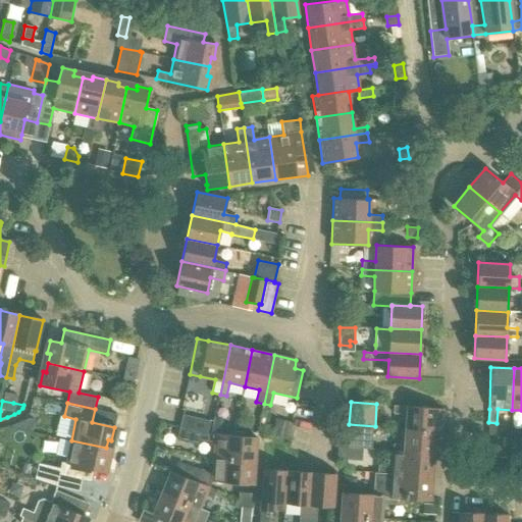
[(405,429),(441,432),(444,410),(407,407),(394,406),(394,414),(406,415),(405,429)]
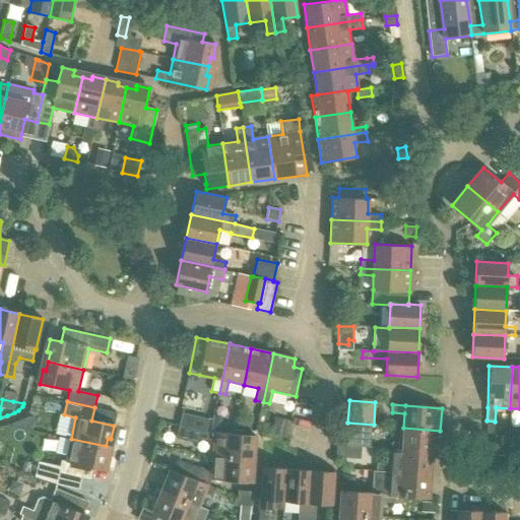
[(206,433),(209,419),(182,413),(179,427),(206,433)]
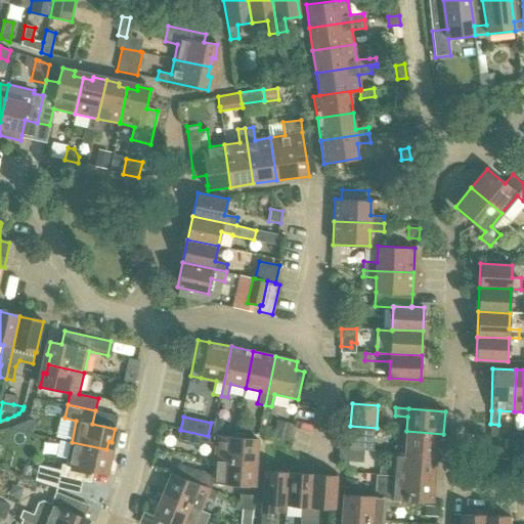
[(29,419),(9,427),(9,428),(30,433),(33,420),(29,419)]
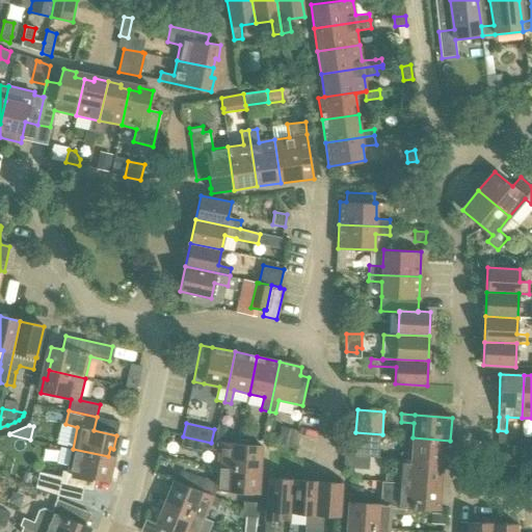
[(284,449),(288,429),(281,427),(276,447),(284,449)]
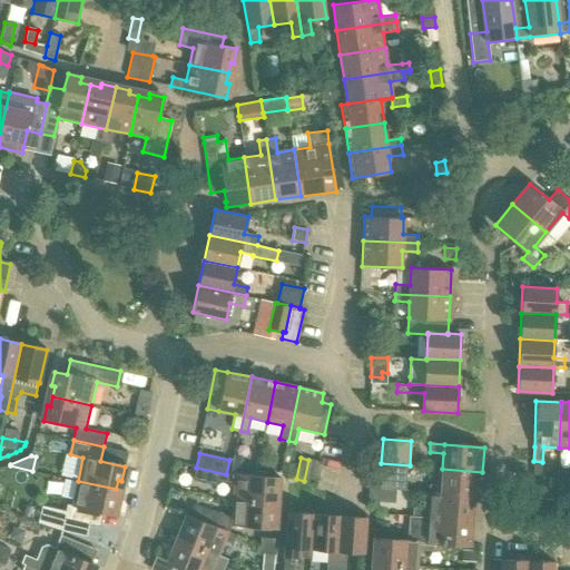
[(255,477),(275,478),(276,462),(257,460),(255,477)]
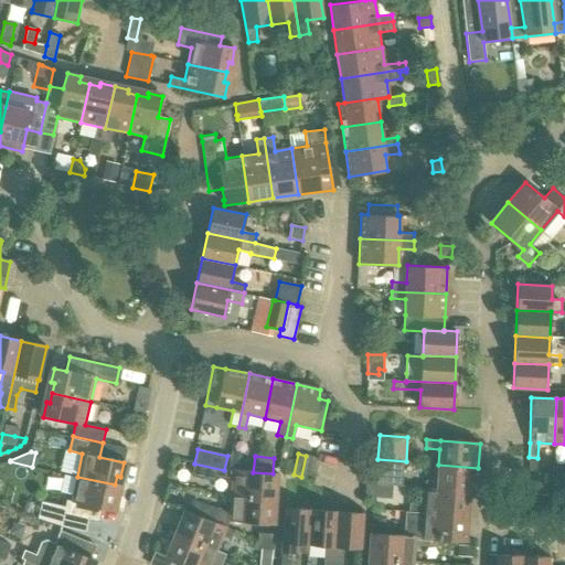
[(311,479),(316,457),(306,456),(301,477),(311,479)]
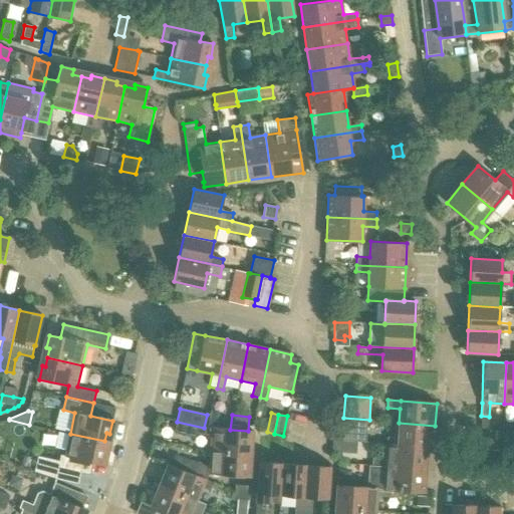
[(365,443),(367,421),(344,419),(342,436),(342,441),(357,442),(365,443)]
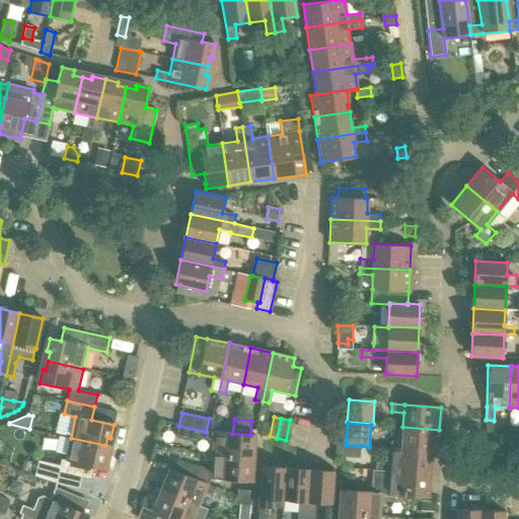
[(206,432),(178,426),(175,437),(197,442),(197,439),(213,440),(212,455),(248,458),(248,449),(254,449),(255,435),(250,435),(232,434),(214,432),(206,432)]
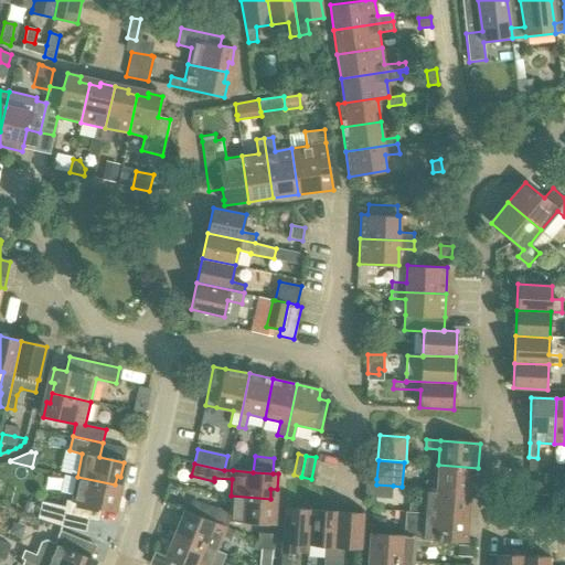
[(477,492),(478,468),(438,465),(437,489),(465,491),(470,491),(470,492),(477,492)]
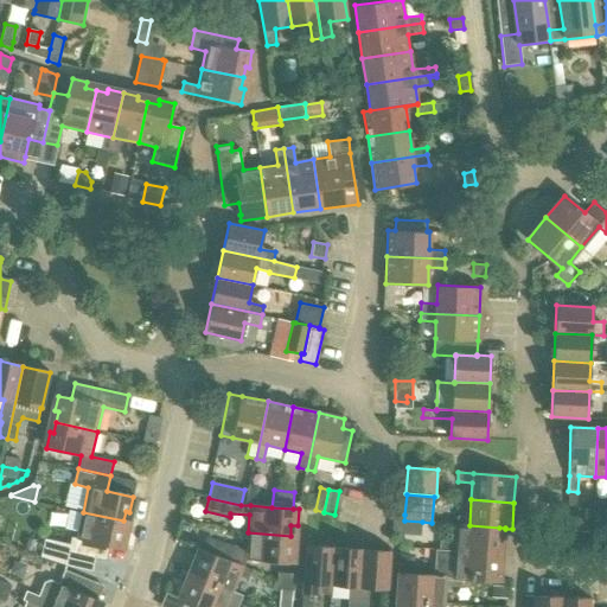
[(77,538),(74,554),(96,558),(106,561),(109,545),(121,548),(125,534),(121,532),(123,521),(83,512),(78,530),(77,538)]
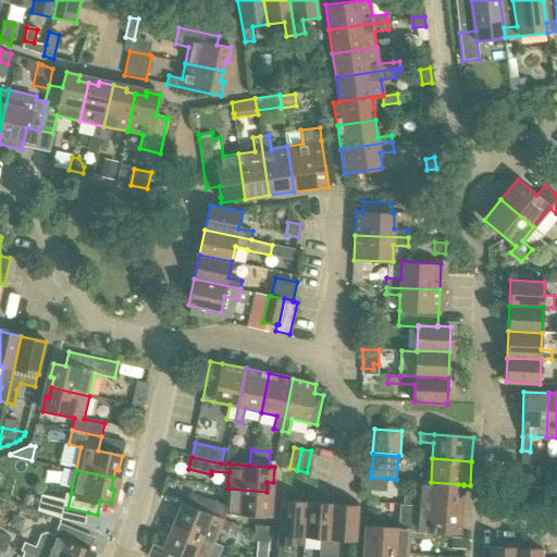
[(431,482),(420,481),(419,481),(419,482),(418,497),(404,496),(403,504),(459,509),(460,495),(457,495),(458,484),(431,482)]
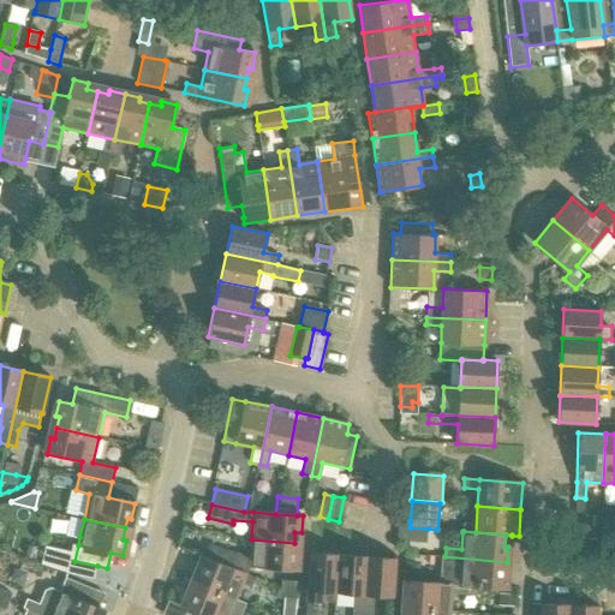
[(293,554),(294,543),(251,539),(250,557),(250,566),(296,569),(297,554),(293,554)]
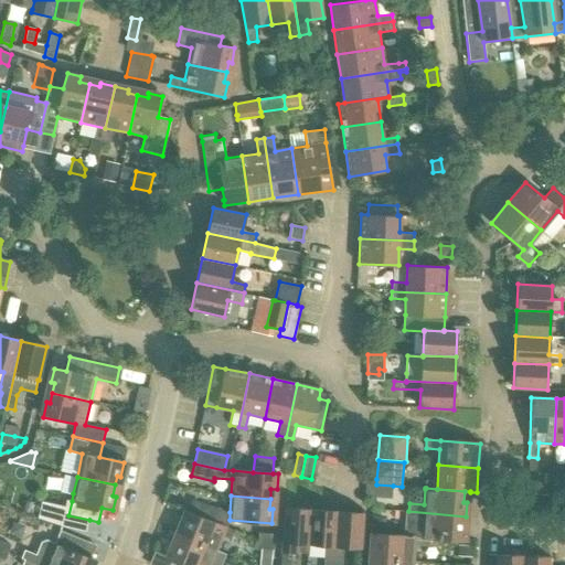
[(192,500),(187,512),(226,528),(230,520),(230,512),(192,500)]
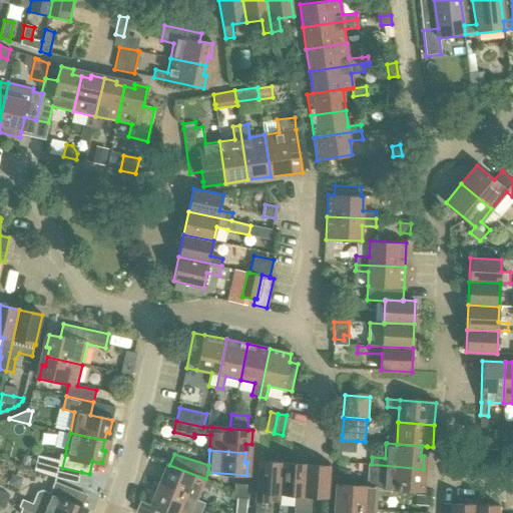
[(57,467),(59,460),(37,455),(34,471),(57,479),(59,468),(57,467)]
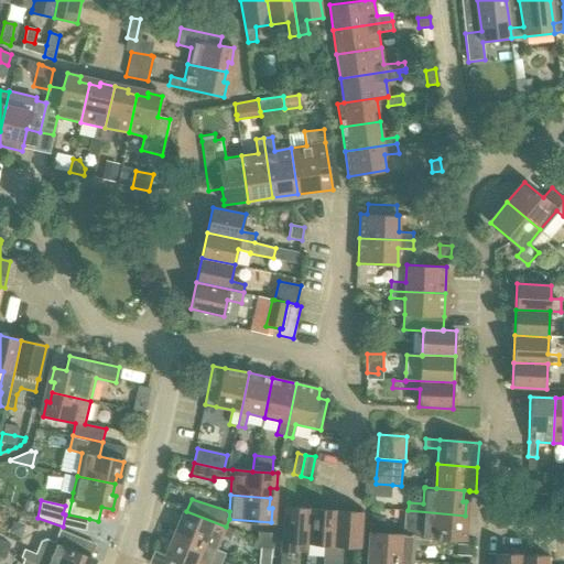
[(307,543),(311,509),(284,507),(282,542),(280,563),(290,563),(291,552),(307,552),(308,543),(307,543)]
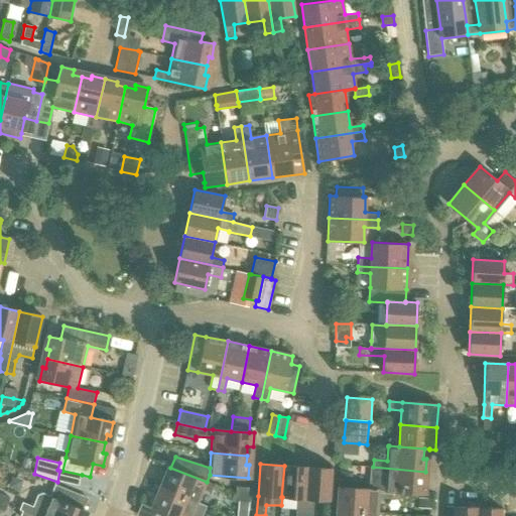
[(303,515),(307,468),(284,466),(281,497),(282,497),(296,498),(295,515),(303,515)]
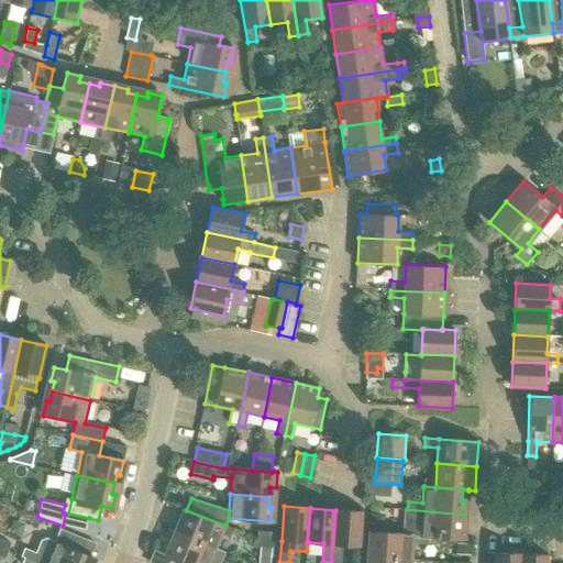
[(464,515),(407,509),(404,509),(401,534),(428,537),(460,539),(460,528),(463,528),(464,515)]
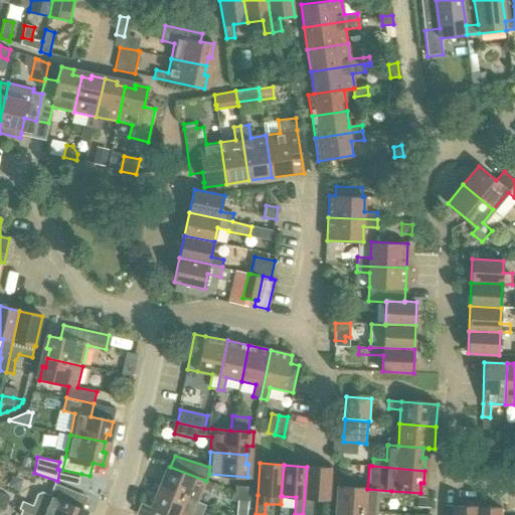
[(213,484),(206,481),(170,467),(165,479),(168,480),(165,489),(196,502),(202,488),(210,492),(213,484)]
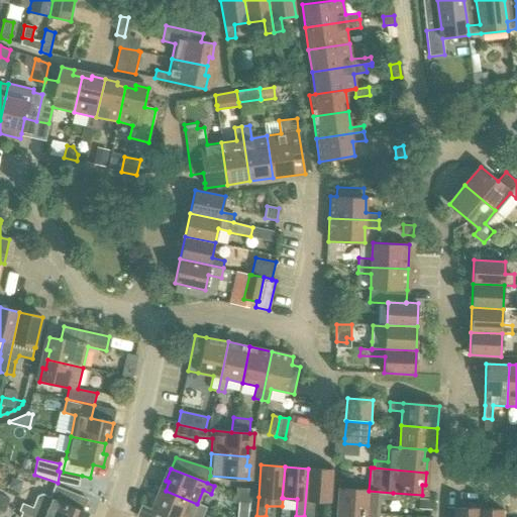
[(330,501),(332,471),(308,469),(304,516),(313,516),(315,500),(330,501)]
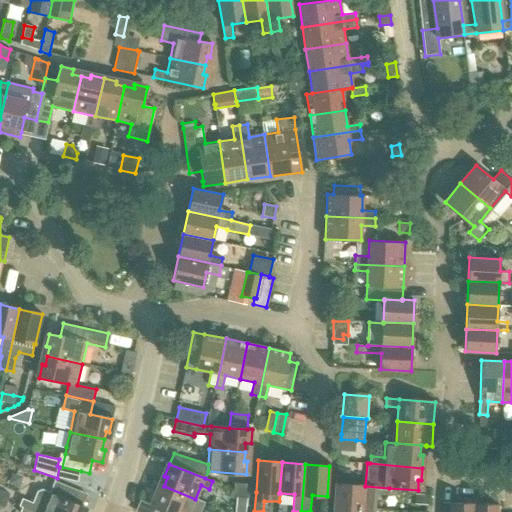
[(82,507),(87,494),(54,481),(50,493),(42,490),(37,492),(32,502),(22,498),(19,506),(22,507),(22,506),(35,511),(80,511),(83,507),(82,507)]
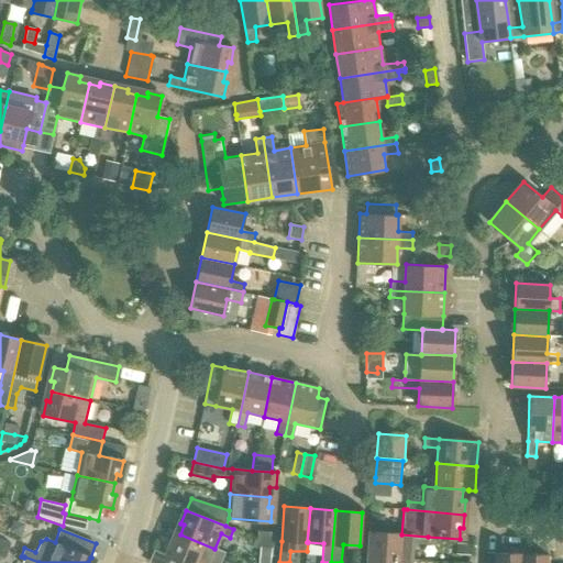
[(428,537),(401,534),(373,531),(371,547),(374,547),(373,556),(412,560),(414,543),(428,544),(428,537)]
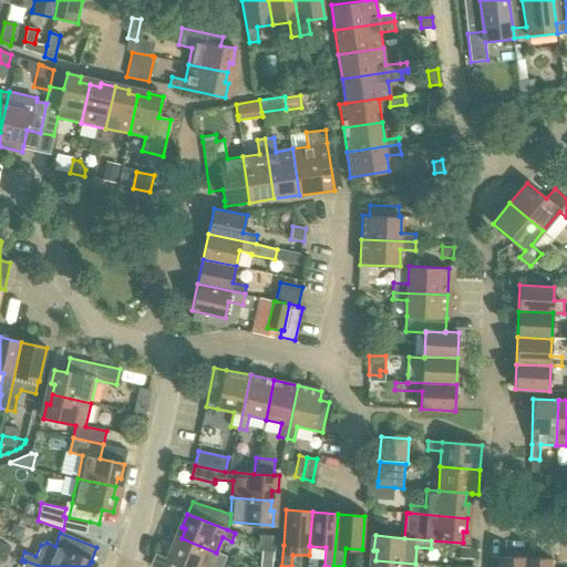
[(209,566),(216,553),(182,538),(177,547),(175,546),(169,559),(179,564),(177,566),(209,566)]
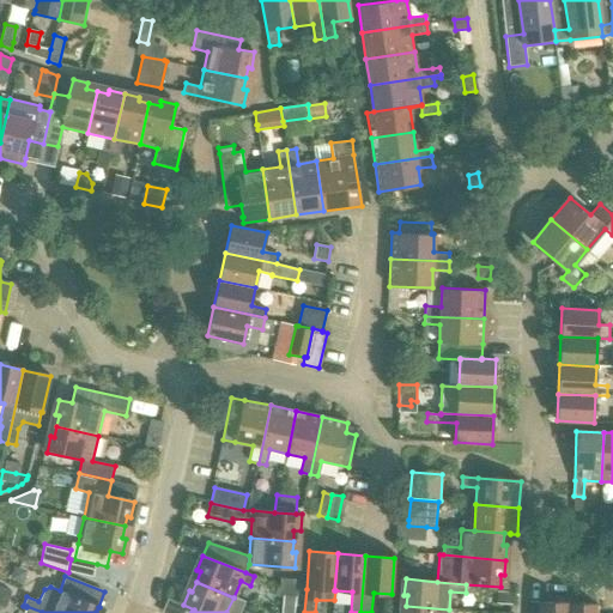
[(0,595),(8,600),(12,592),(0,587),(0,595)]
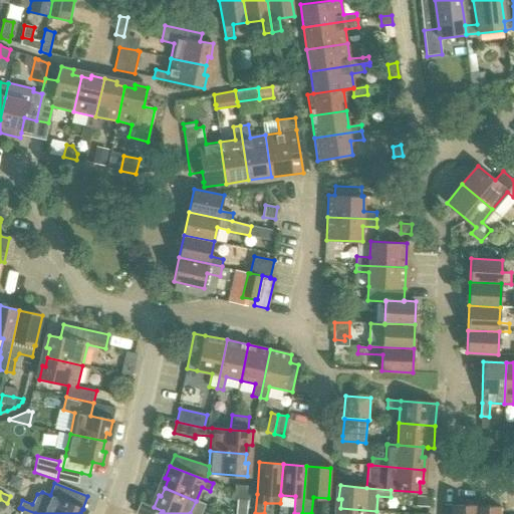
[(246,513),(248,492),(235,492),(234,500),(237,500),(235,513),(246,513)]
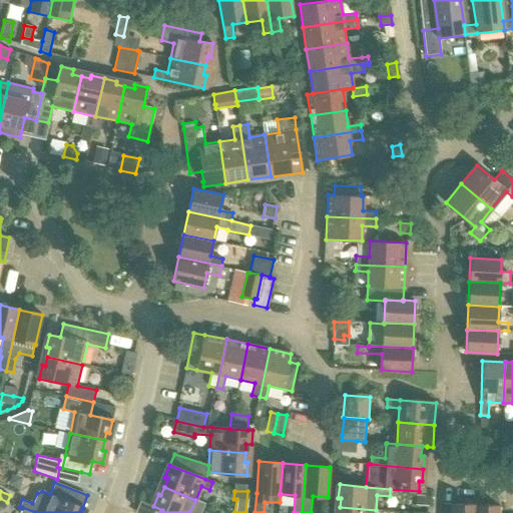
[(416,495),(415,505),(428,506),(429,496),(416,495)]
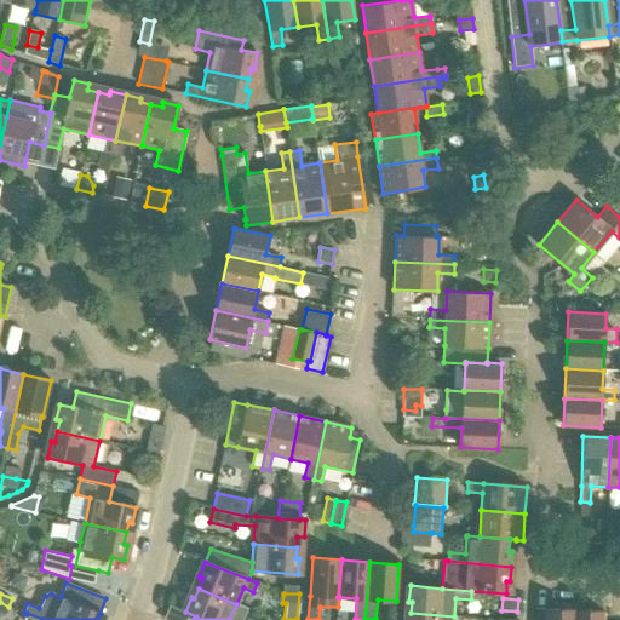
[(574,619),(575,610),(545,609),(545,619),(574,619)]
